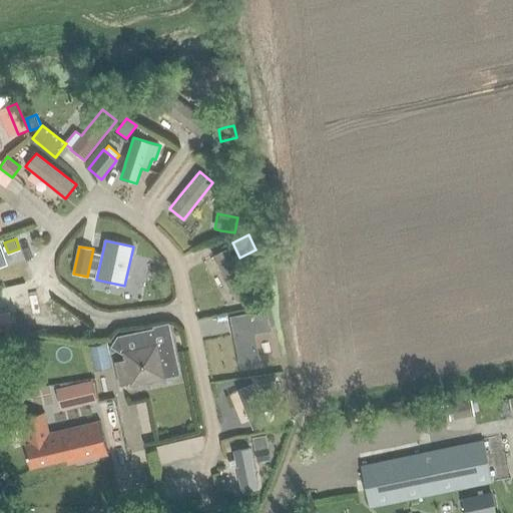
[(212,255),(227,285),(235,301),(250,293),(227,247),(212,255)]
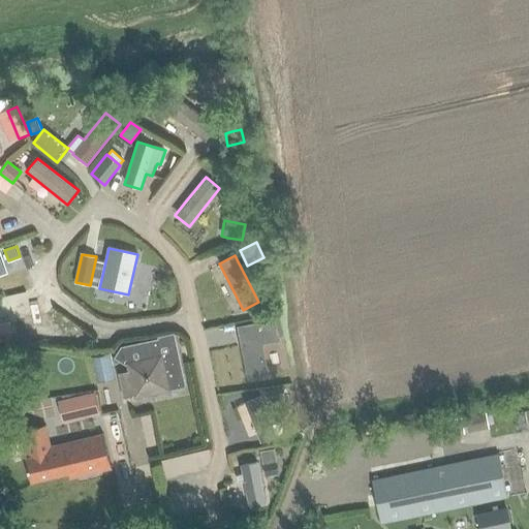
[(263,343),(281,340),(277,318),(238,327),(249,379),(271,375),(263,343)]
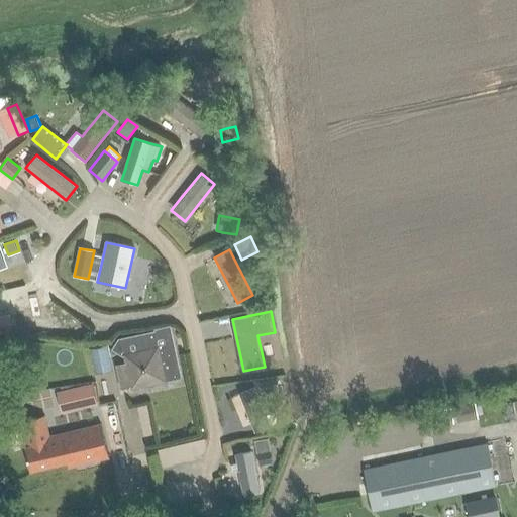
[(11,313),(0,315),(0,332),(14,330),(11,313)]
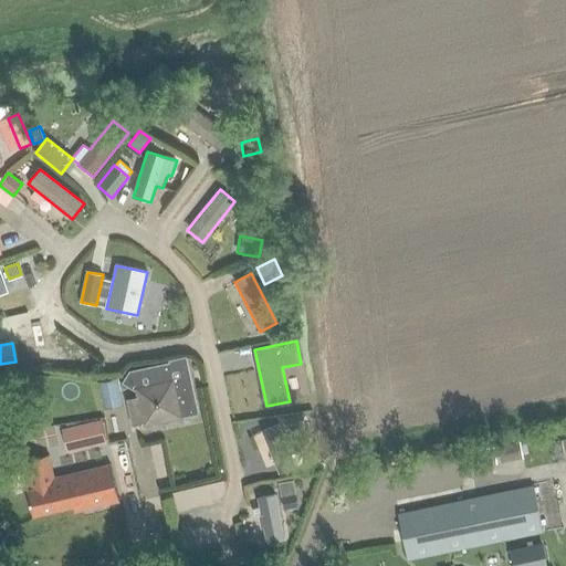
[(129,371),(122,384),(135,391),(143,427),(199,415),(186,357),(169,360),(169,363),(129,371)]
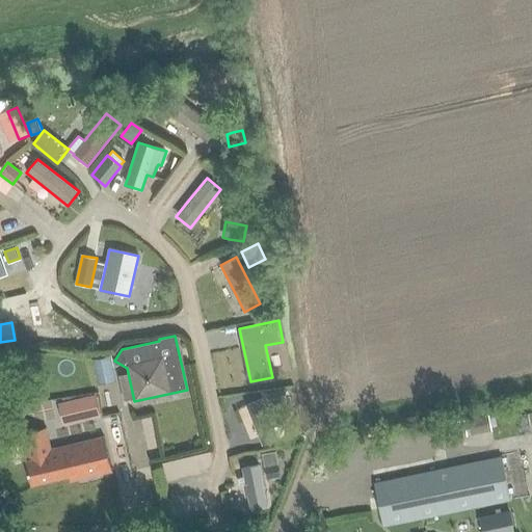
[(111,355),(90,360),(96,384),(110,381),(106,365),(112,364),(111,355)]
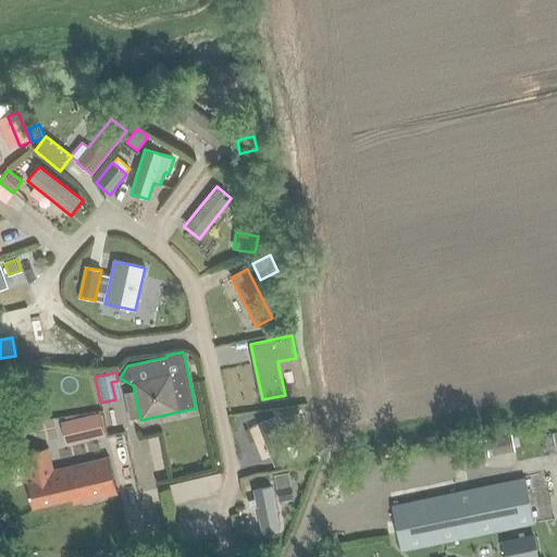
[(281,410),(283,421),(283,425),(300,422),(297,408),(281,410)]
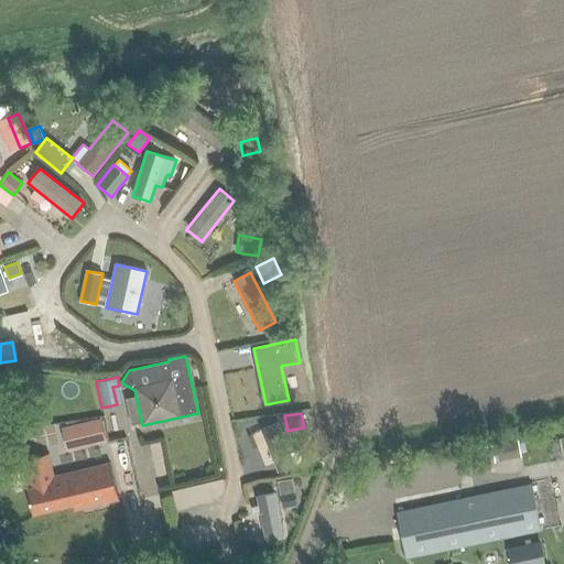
[(79,424),(85,446),(106,441),(100,419),(79,424)]
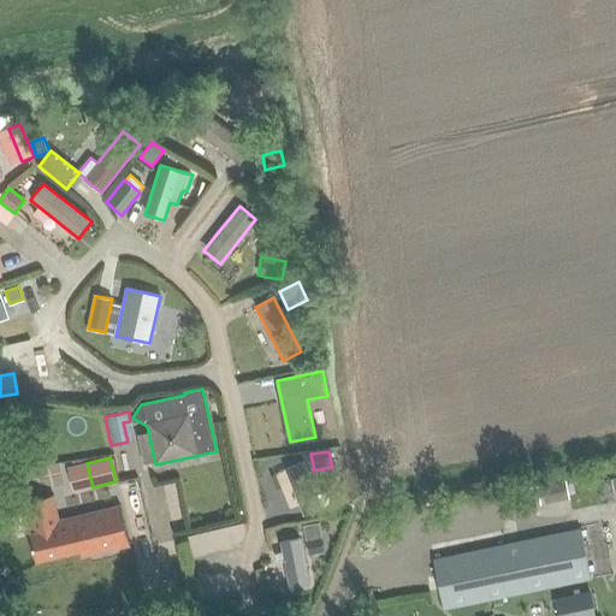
[(285,468),(294,490),(303,515),(323,508),(304,461),(285,468)]
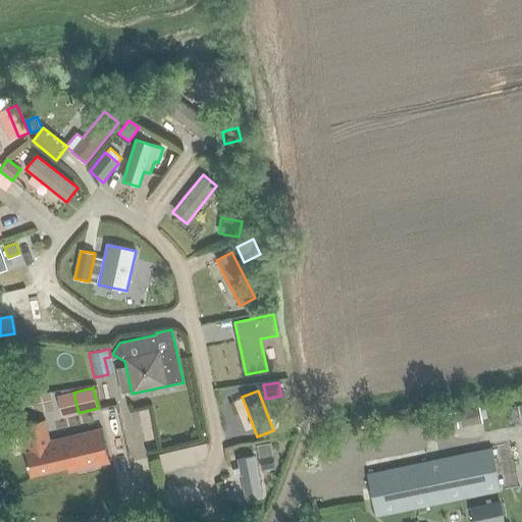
[(62,416),(79,413),(73,393),(58,397),(62,416)]
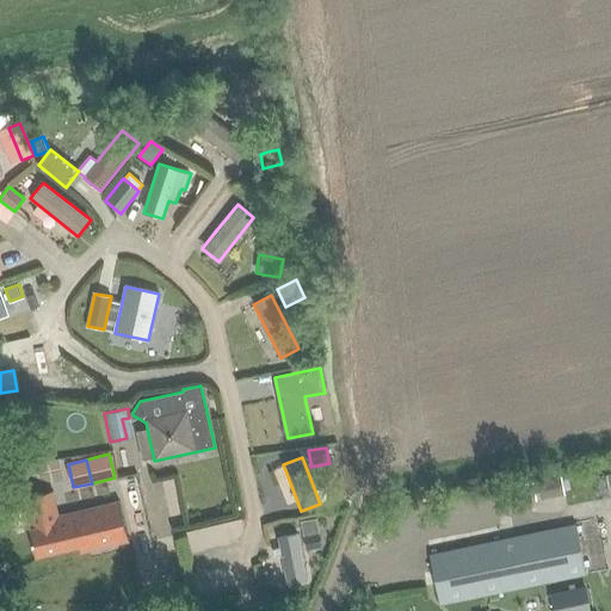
[(177,477),(165,480),(173,514),(185,511),(177,477)]
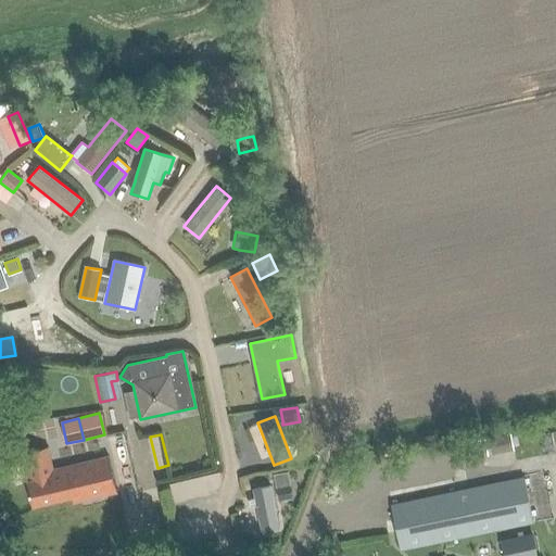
[(512,449),(509,434),(484,440),(484,439),(476,441),(478,454),(487,452),(487,454),(512,449)]
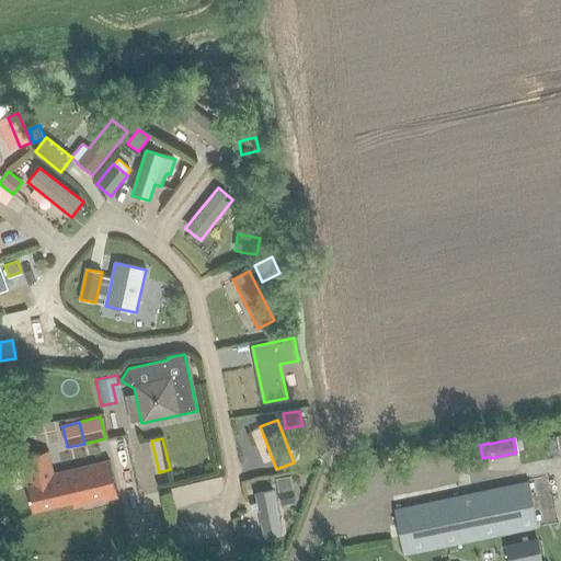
[(48,451),(23,457),(30,485),(26,487),(33,511),(72,502),(73,507),(87,504),(118,496),(110,460),(79,468),(63,472),(54,474),(48,451)]
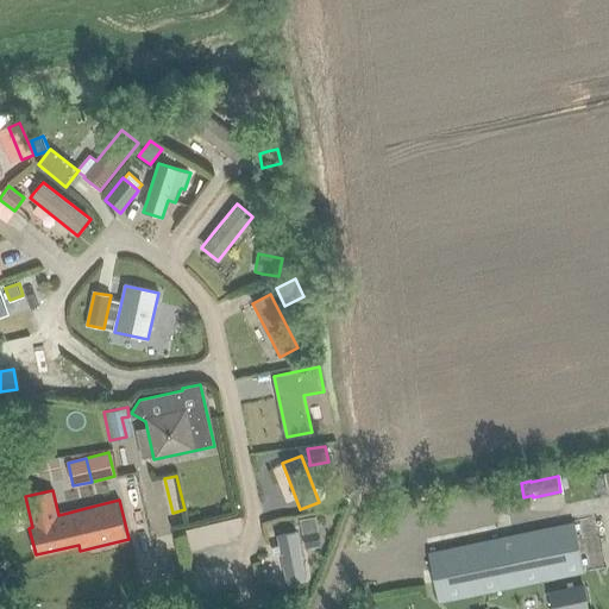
[(242,514),(188,529),(194,551),(248,537),(242,514)]
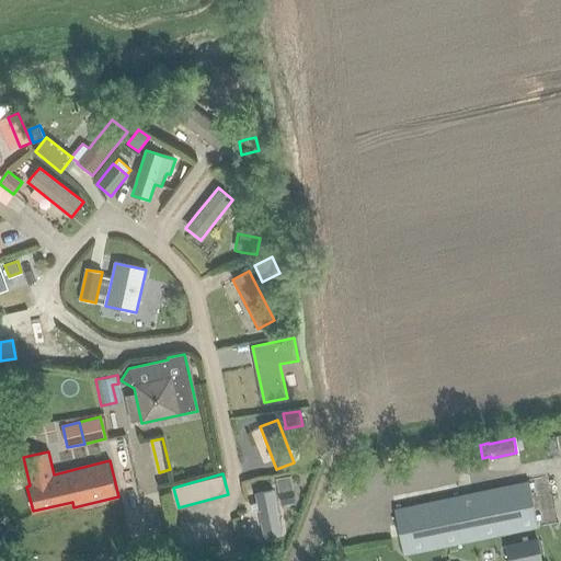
[(404,556),(538,527),(528,482),(395,510),(404,556)]
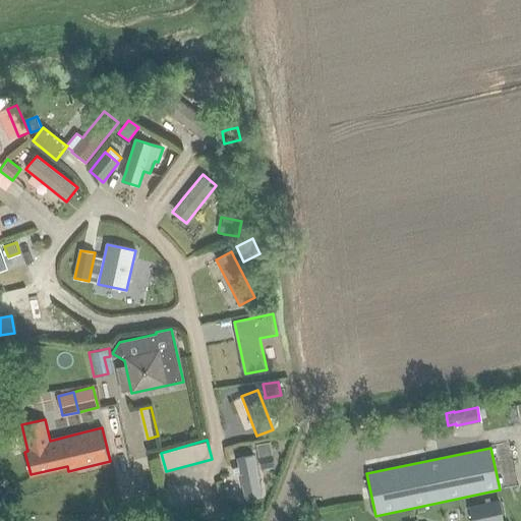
[(252,455),(237,458),(237,460),(242,483),(245,500),(261,497),(259,496),(252,457),(252,455)]
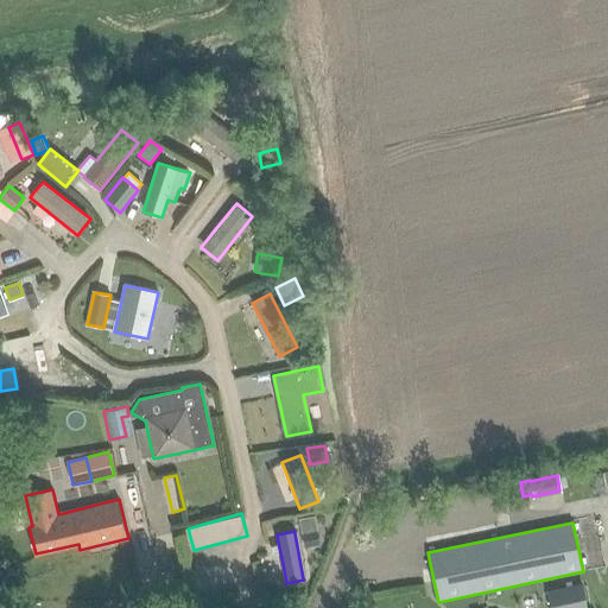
[(323,545),(320,531),(304,534),(306,548),(323,545)]
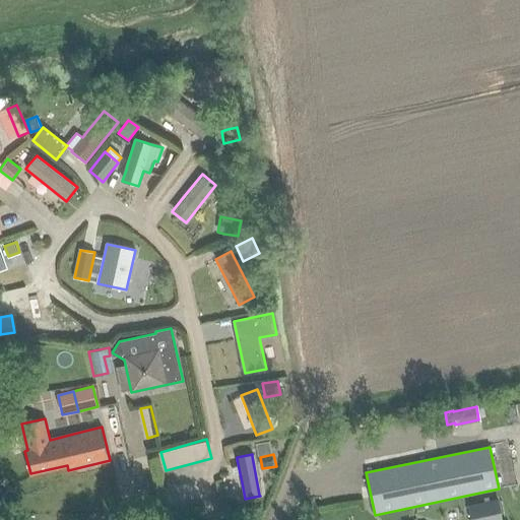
[(479,503),(482,519),(503,519),(499,499),(479,503)]
